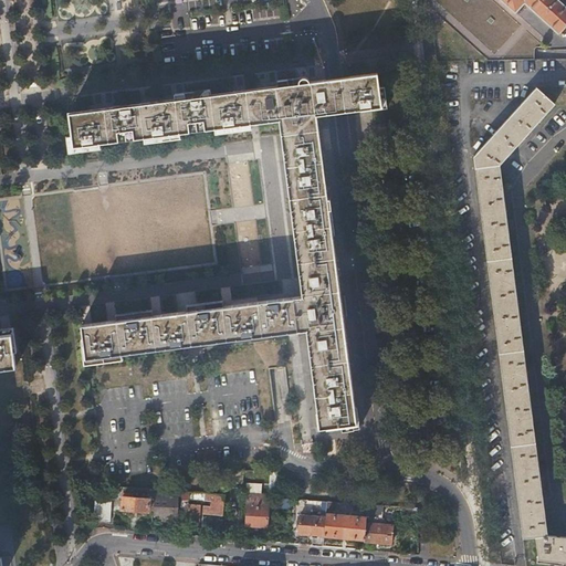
[(559,32),(565,24),(565,3),(562,0),(503,0),(516,11),(526,1),(559,32)]
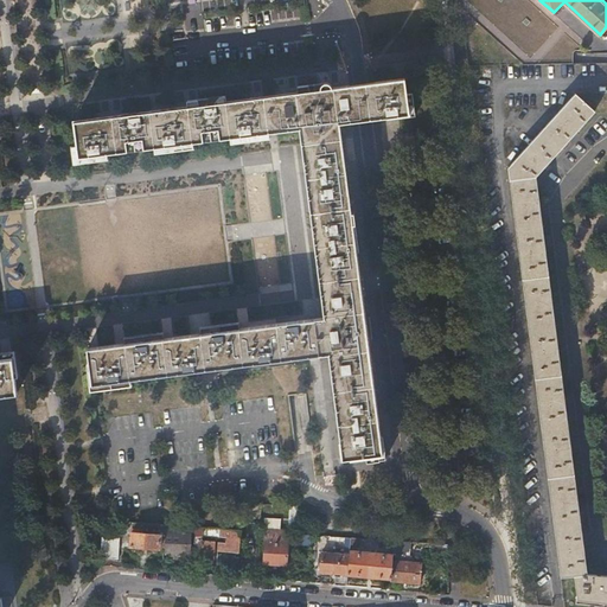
[(375,82),(379,119),(388,117),(389,120),(416,116),(413,91),(407,93),(406,78),(382,81),(375,82)]
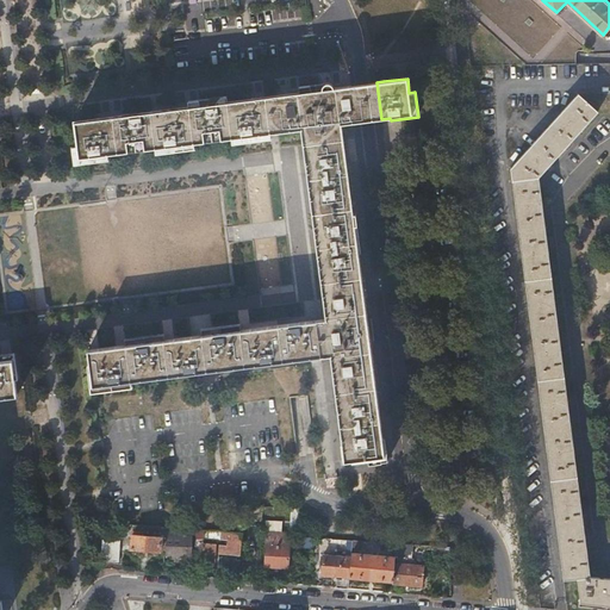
[(302,129),(342,124),(360,122),(355,86),(335,88),(334,86),(334,85),(331,83),(329,82),(299,87),(300,93),(288,94),(242,100),(228,103),(228,97),(205,99),(188,101),(190,107),(175,110),(135,114),(91,120),(75,123),(79,148),(73,148),(75,165),(109,160),(109,154),(232,137),(232,143),(271,138),(271,132),(302,129)]
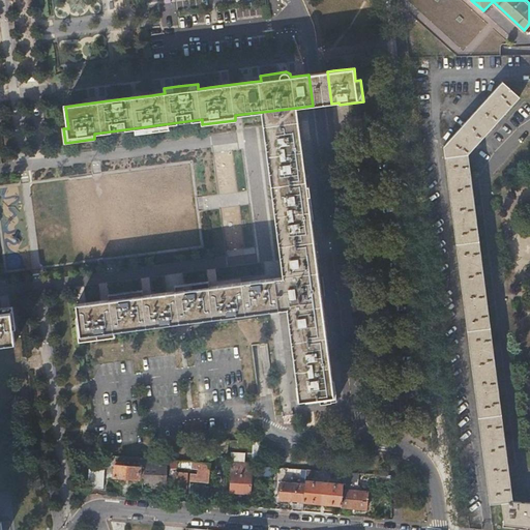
[(308,75),(313,106),(314,106),(321,105),(331,104),(327,71),(317,72),(308,75)]
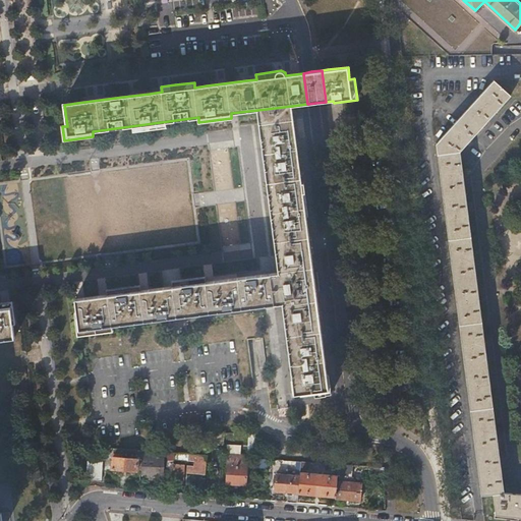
[(496,514),(520,516),(520,494),(505,493),(462,152),(511,96),(495,80),(438,142),(481,494),(491,493),(496,514)]
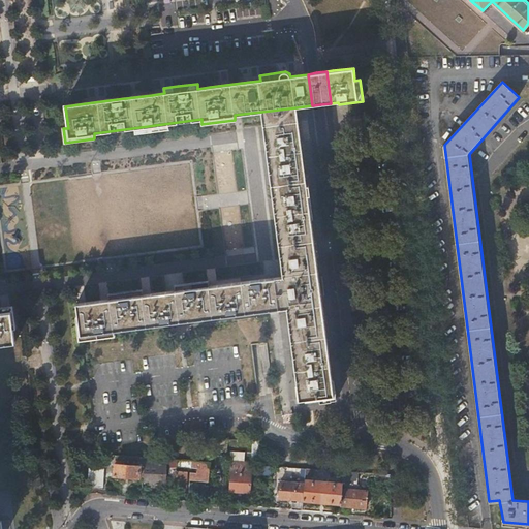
[(309,211),(297,107),(261,112),(263,128),(269,168),(282,277),(275,277),(279,309),(286,308),(288,320),(298,390),(299,400),(334,396),(309,211)]
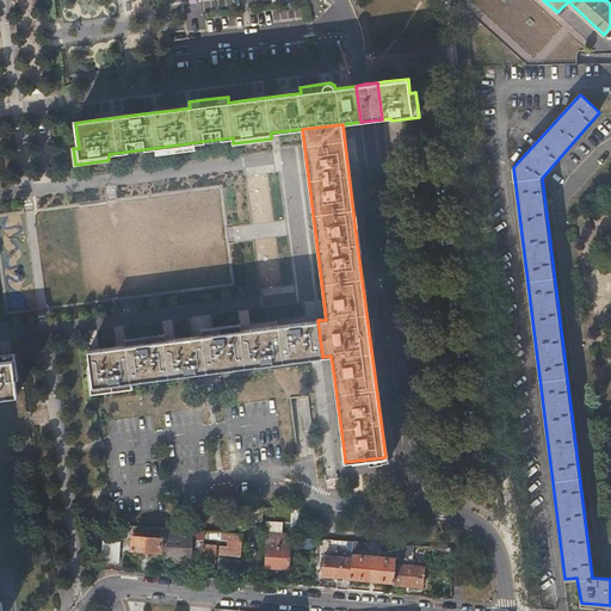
[(18,214),(0,214),(0,258),(16,258),(14,234),(19,234),(18,214)]
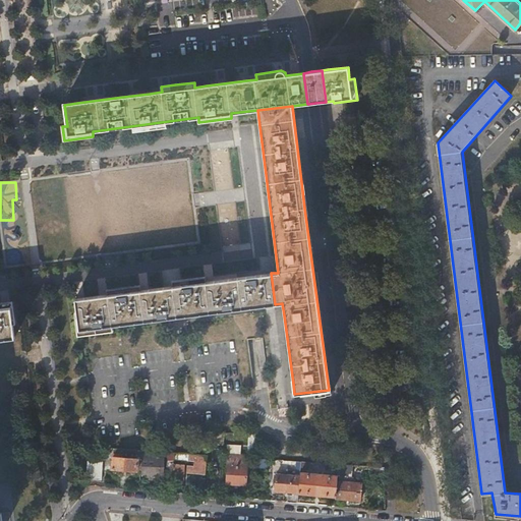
[(246,277),(250,307),(270,305),(275,304),(271,273),(265,274),(258,275),(246,277)]
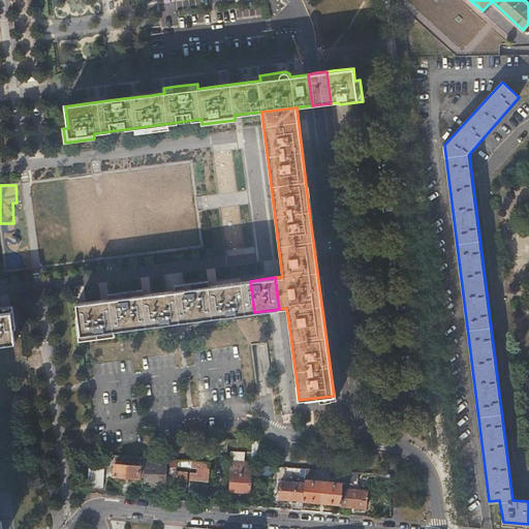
[(232,283),(237,314),(254,312),(250,281),(241,282),(232,283)]
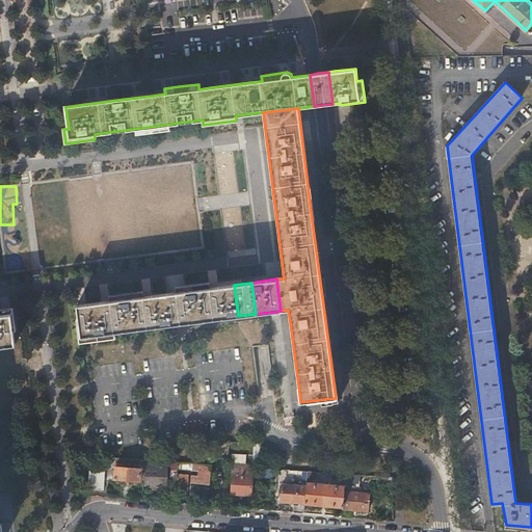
[(77,304),(81,336),(81,337),(238,316),(234,285),(202,289),(201,284),(191,285),(167,288),(168,293),(135,297),(135,292),(130,293),(106,296),(101,296),(102,301),(88,303),(77,304)]
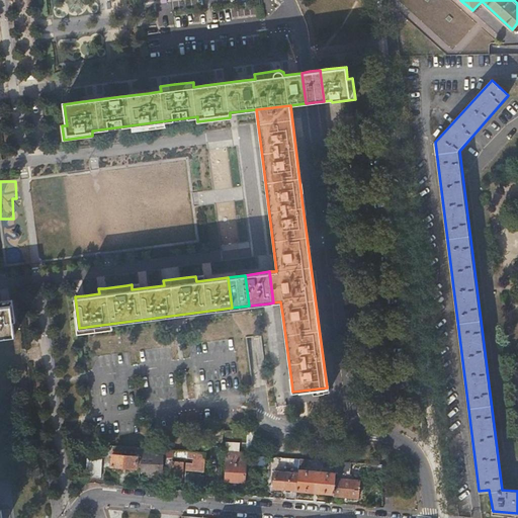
[(0,337),(14,336),(10,306),(0,306),(0,337)]
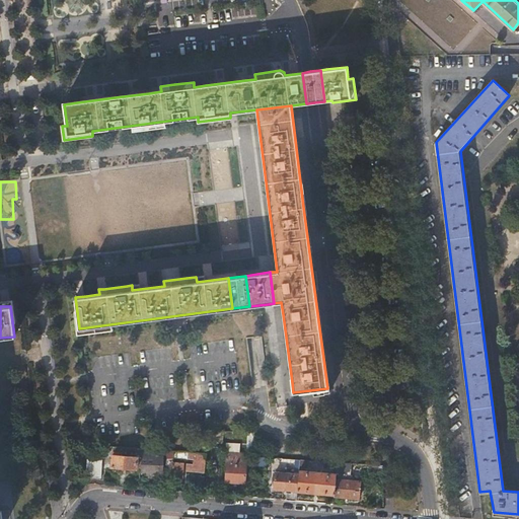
[(222,431),(210,430),(208,446),(220,447),(222,431)]
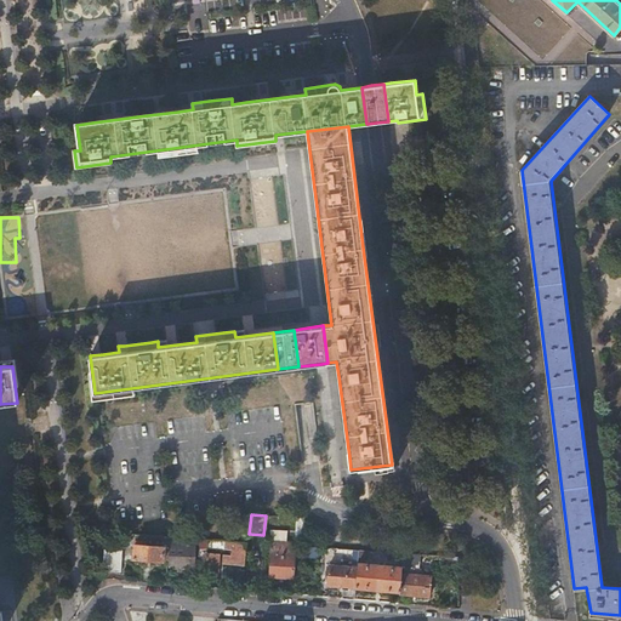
[(132,558),(169,562),(171,539),(135,536),(132,558)]
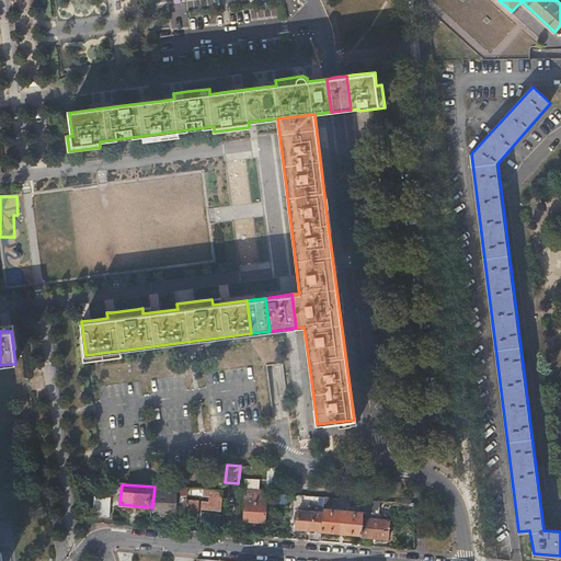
[(152,507),(152,511),(159,511),(158,514),(165,514),(165,512),(171,512),(172,511),(172,503),(175,503),(176,492),(180,493),(181,489),(155,487),(152,507)]
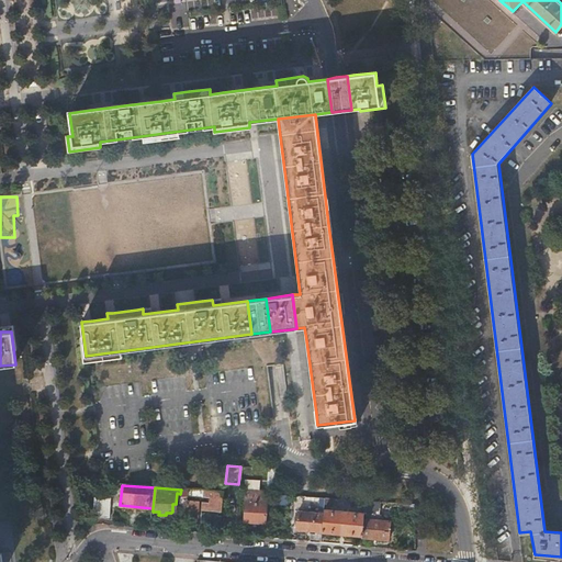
[(202,510),(222,512),(224,492),(189,489),(188,490),(188,496),(210,497),(215,498),(214,504),(210,504),(202,503),(202,510)]
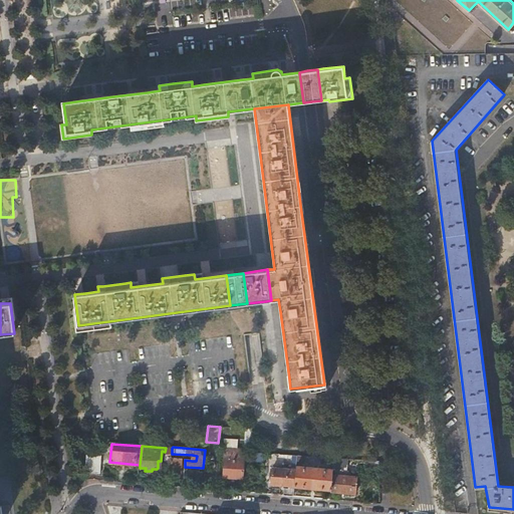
[(99,473),(101,450),(85,449),(84,472),(99,473)]
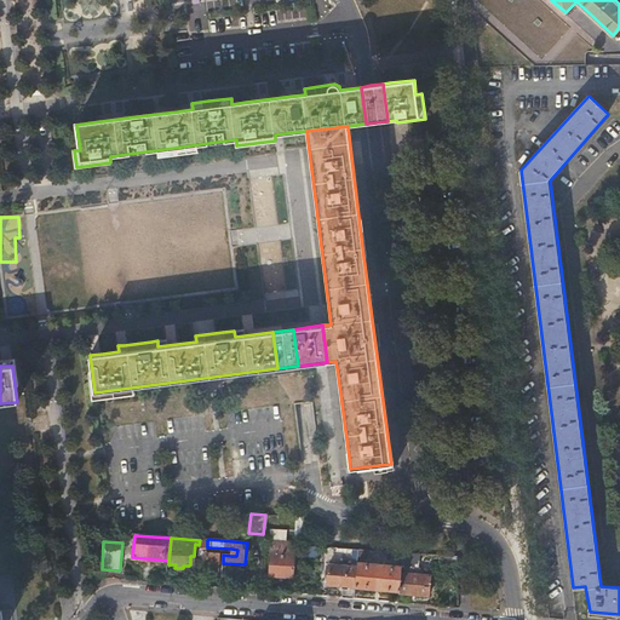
[(296,545),(273,544),(270,575),(293,578),(296,545)]
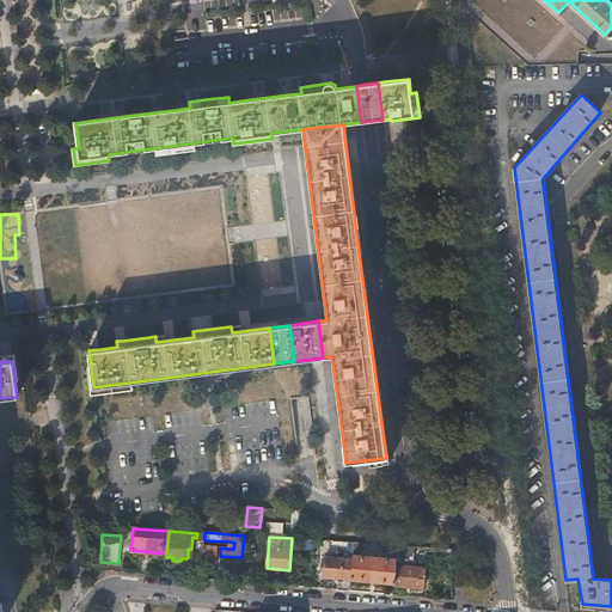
[(204,543),(202,567),(213,568),(213,561),(219,561),(219,544),(204,543)]
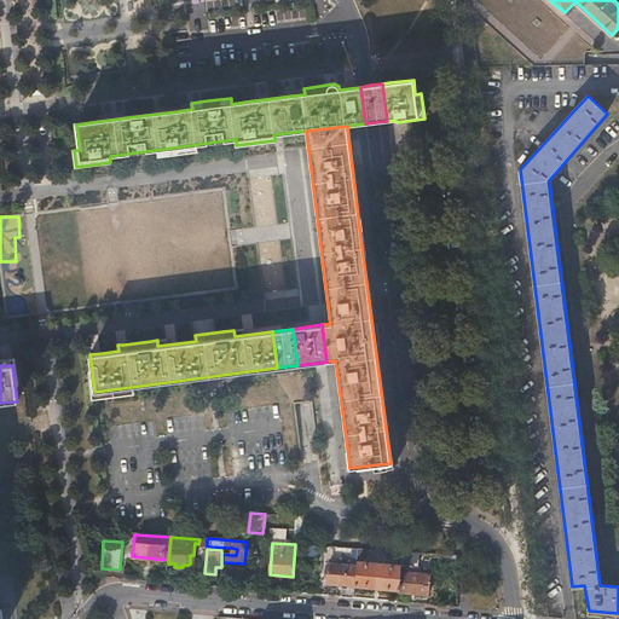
[(443,562),(457,563),(457,554),(443,553),(443,562)]
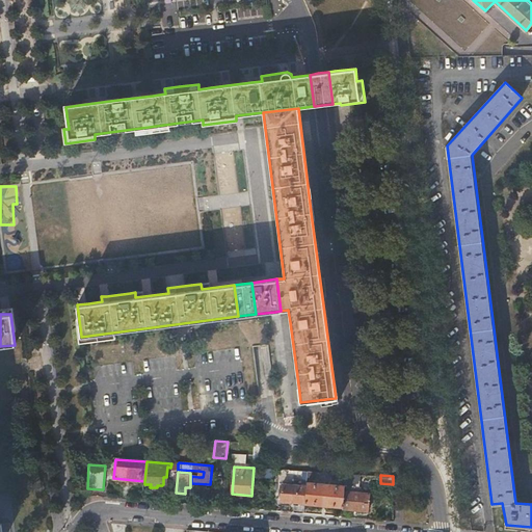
[(307,486),(306,503),(342,506),(344,485),(308,482),(307,486)]
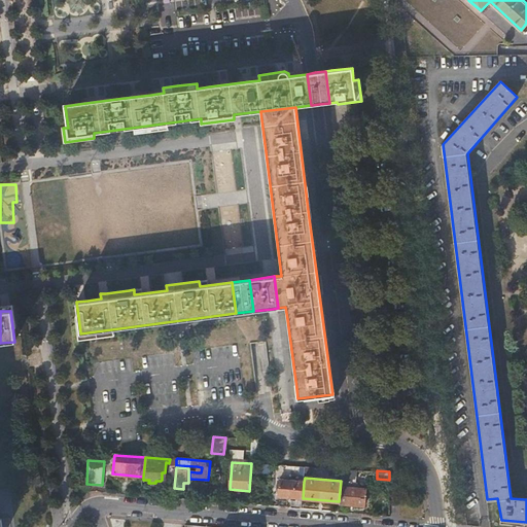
[(278,496),(303,498),(304,482),(279,480),(278,496)]
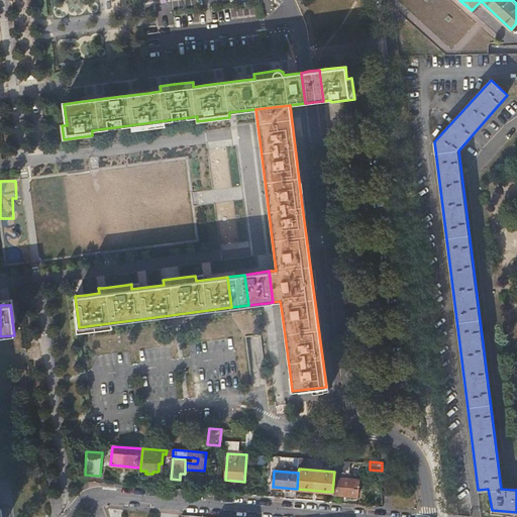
[(332,492),(332,495),(356,497),(358,478),(337,477),(337,473),(334,472),(332,492)]
